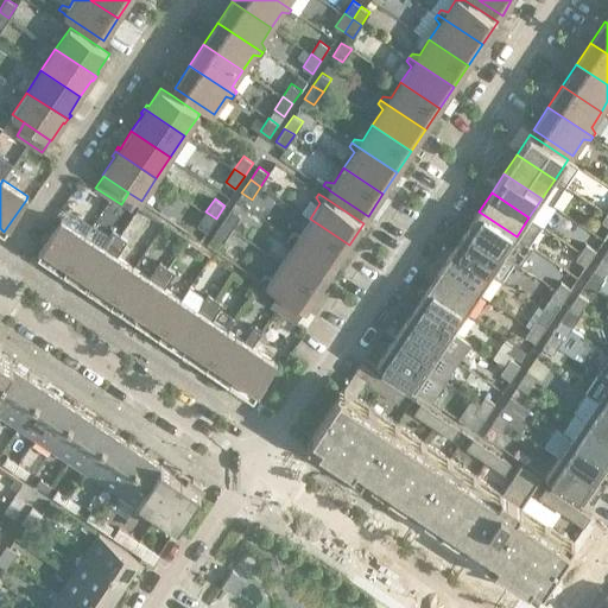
[(232,229),(240,216),(230,209),(222,222),(232,229)]
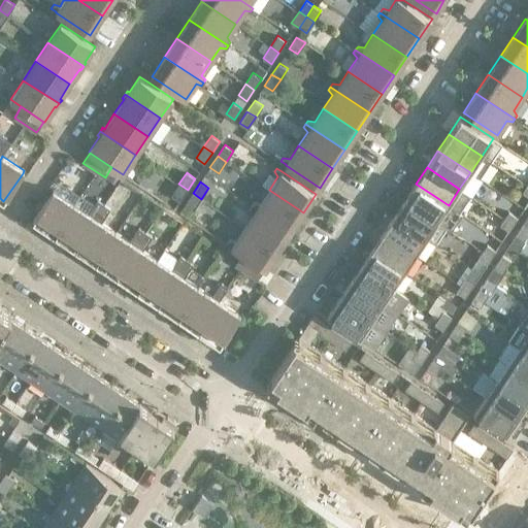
[(179,201),(188,190),(178,184),(171,195),(179,201)]
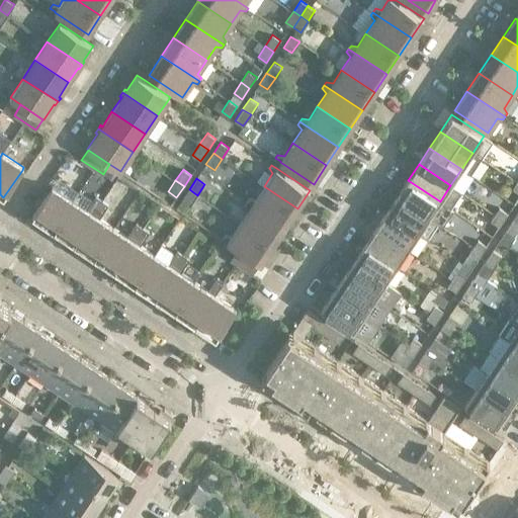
[(440,201),(408,180),(397,196),(429,218),(440,201)]
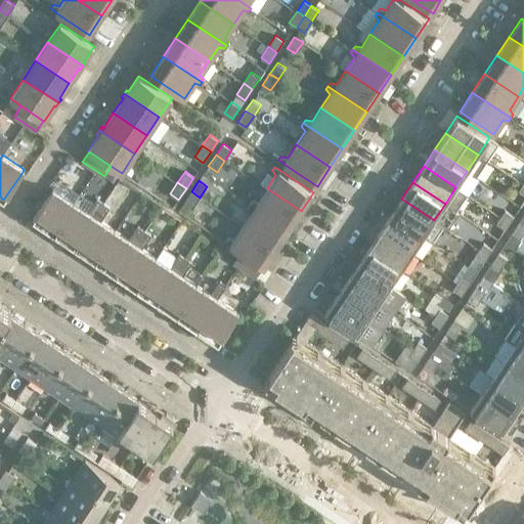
[(52,234),(74,203),(52,188),(33,219),(49,230),(48,232),(52,234)]
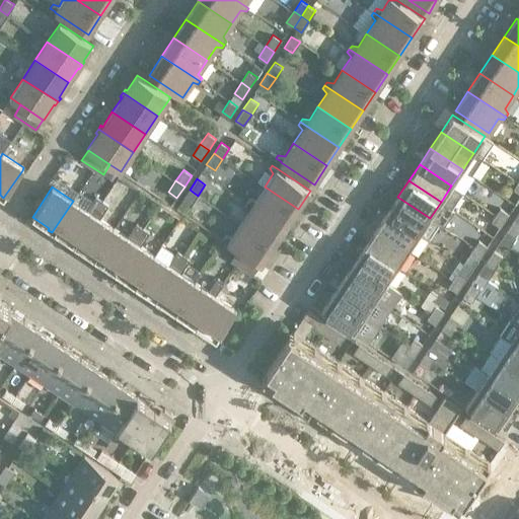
[(298,209),(265,187),(255,200),(249,199),(247,202),(286,227),(298,209)]
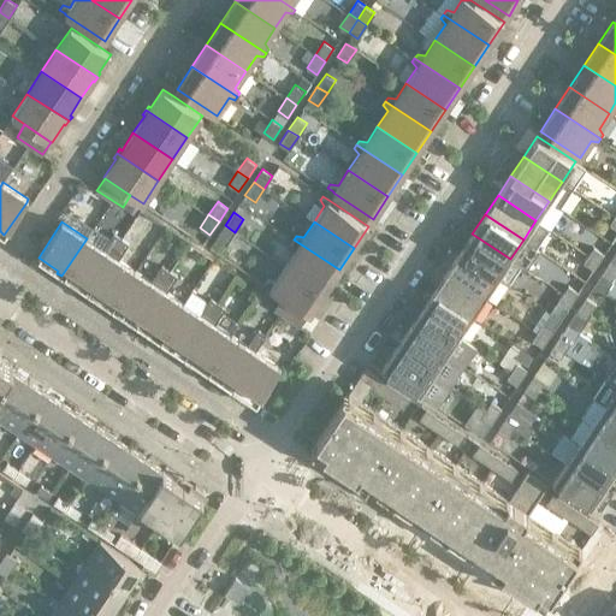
[(226,246),(235,232),(225,225),(215,238),(226,246)]
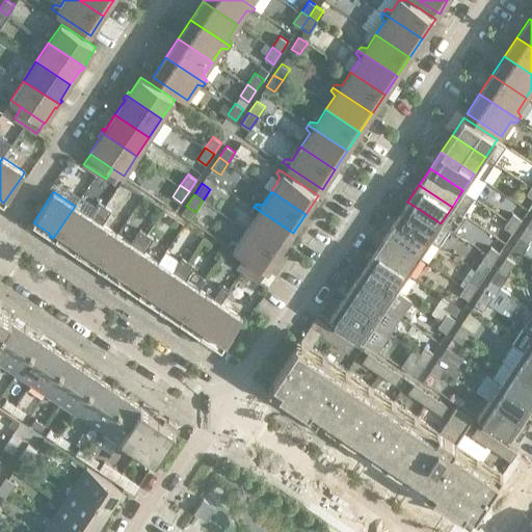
[(441,223),(407,202),(397,218),(430,240),(441,223)]
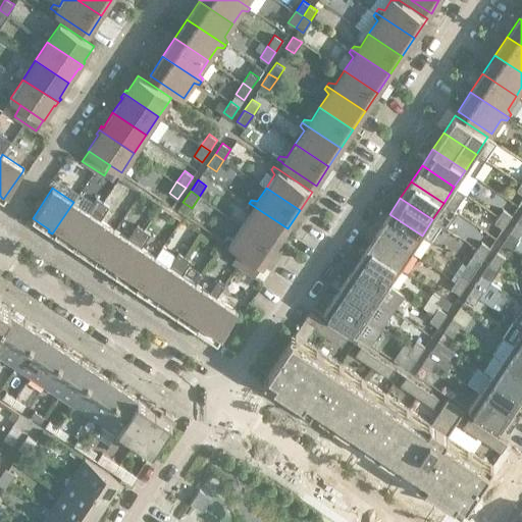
[(73,246),(102,203),(96,199),(88,211),(73,202),(52,233),(56,237),(57,235),(73,246)]
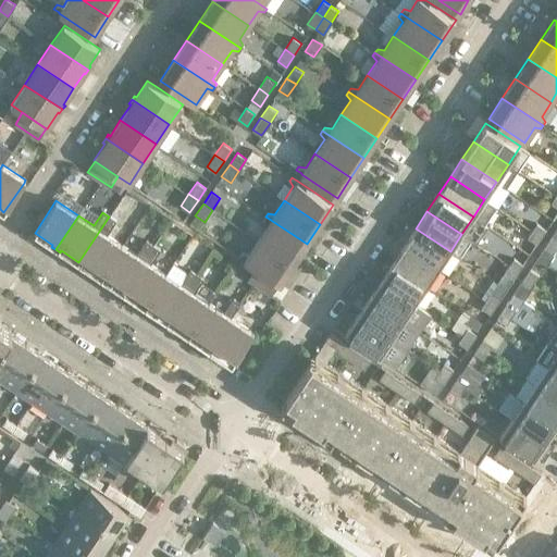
[(99,279),(122,244),(107,234),(115,221),(109,217),(78,262),(96,273),(95,275),(99,279)]
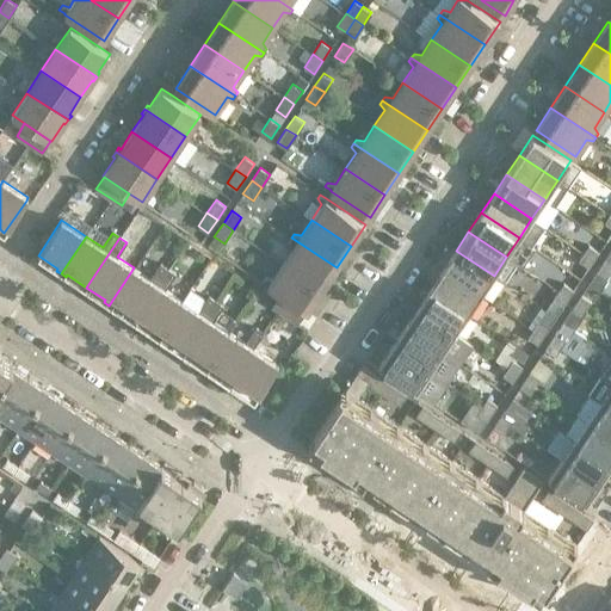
[(337,267),(291,238),(289,241),(292,248),(283,263),(322,289),(337,267)]
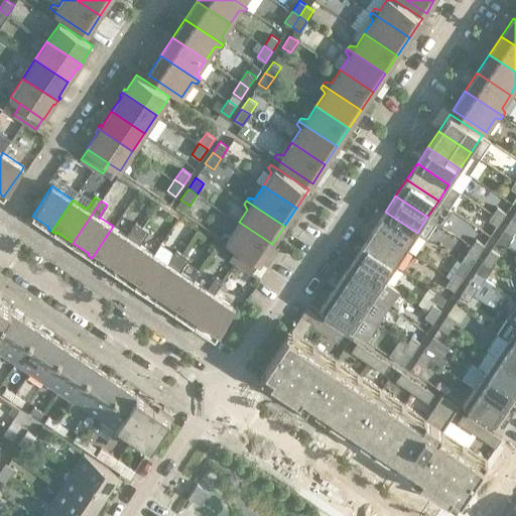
[(502,220),(506,213),(497,207),(493,214),(502,220)]
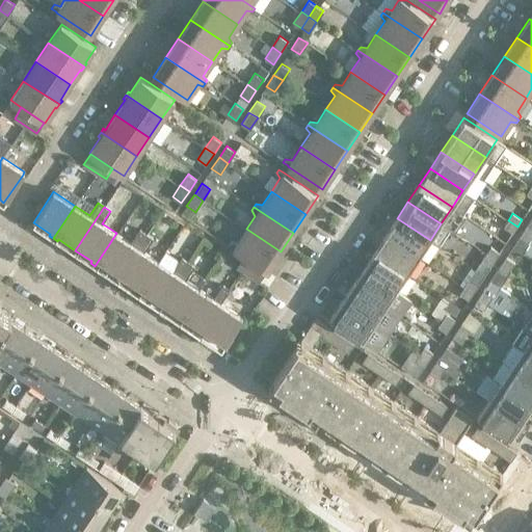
[(430,240),(397,218),(386,235),(419,257),(430,240)]
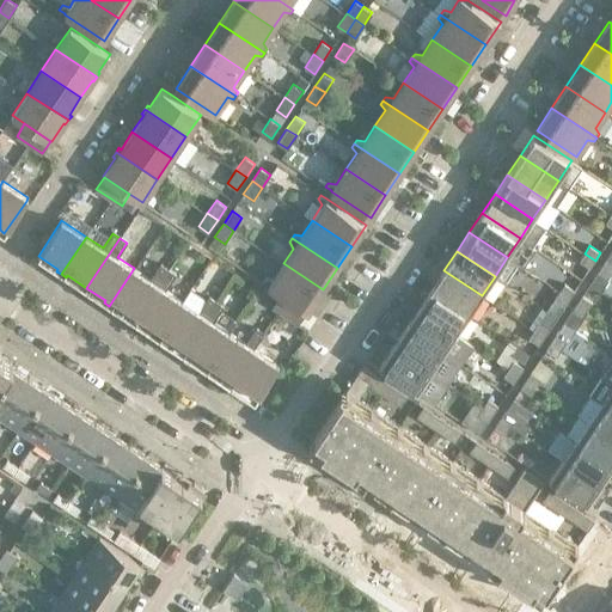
[(589,268),(595,261),(585,254),(580,261),(589,268)]
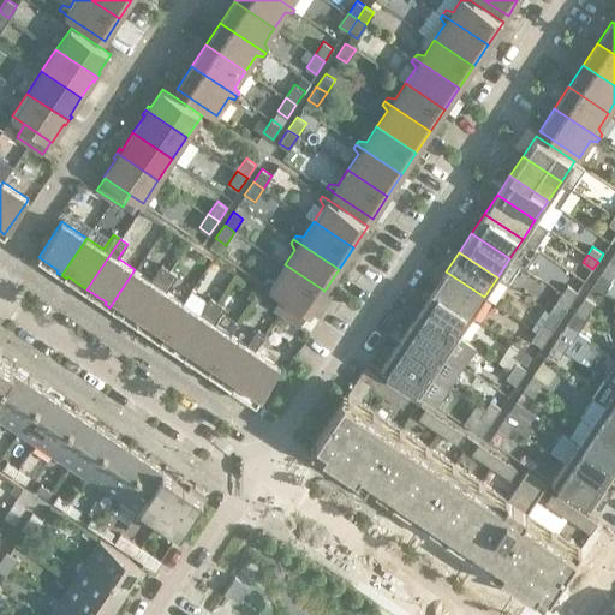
[(614,273),(614,261),(610,258),(604,267),(614,273)]
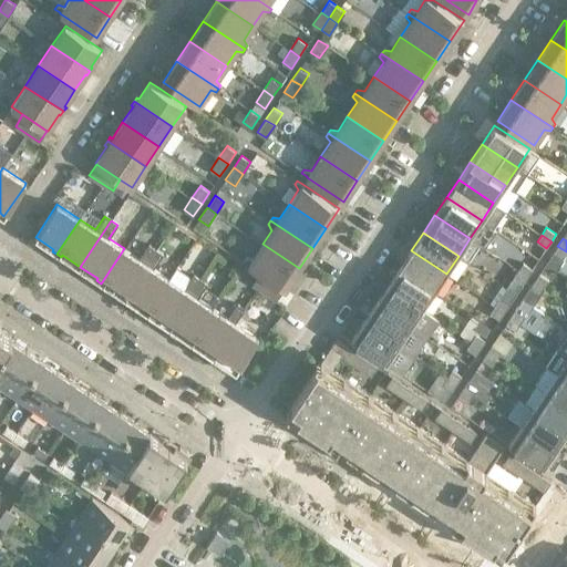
[(299,268),(263,244),(253,258),(246,257),(244,260),(249,264),(248,265),(260,272),(284,288),(285,289),(299,268)]
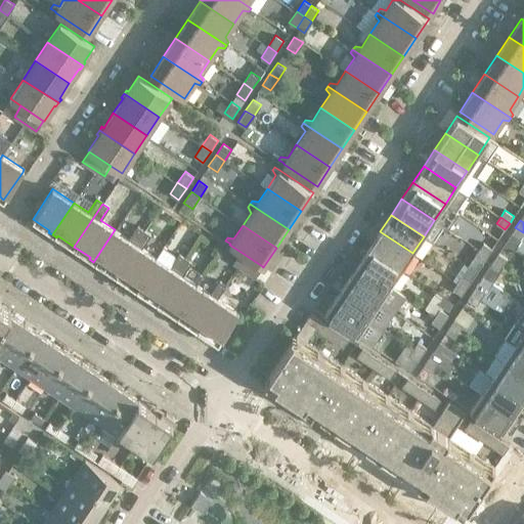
[(115,273),(143,230),(137,226),(129,239),(115,229),(93,262),(97,264),(98,263),(115,273)]
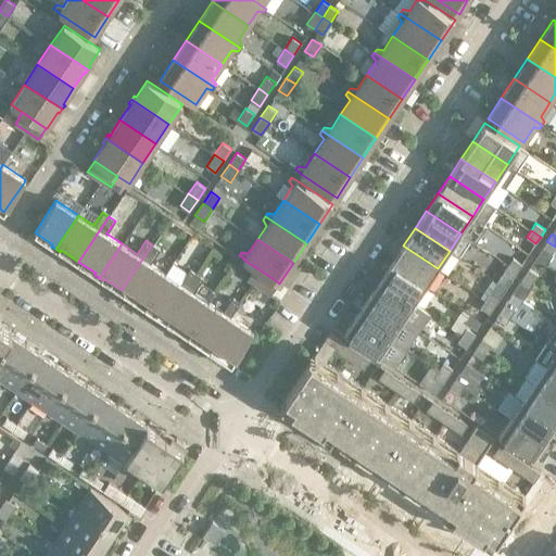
[(552,254),(555,247),(546,241),(542,248),(552,254)]
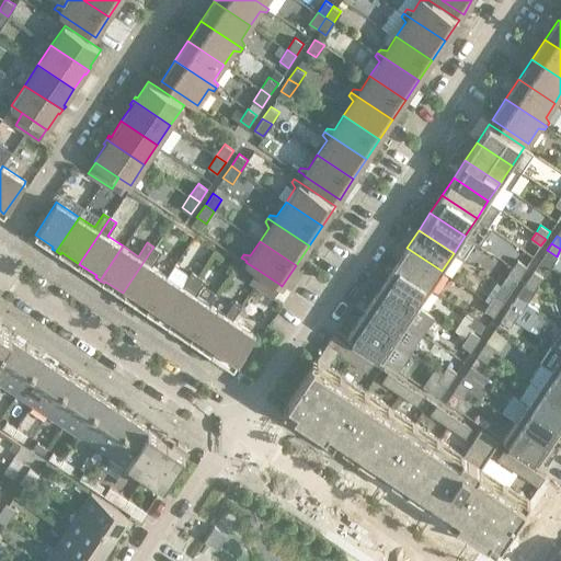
[(144,309),(167,275),(151,265),(160,251),(153,247),(123,293),(141,305),(140,307),(144,309)]
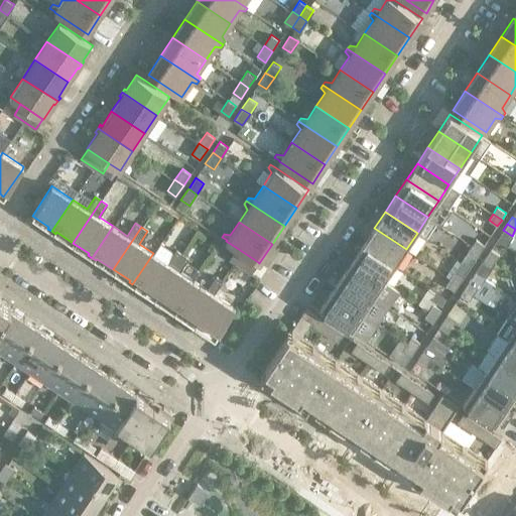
[(406,249),(374,228),(363,244),(395,265),(406,249)]
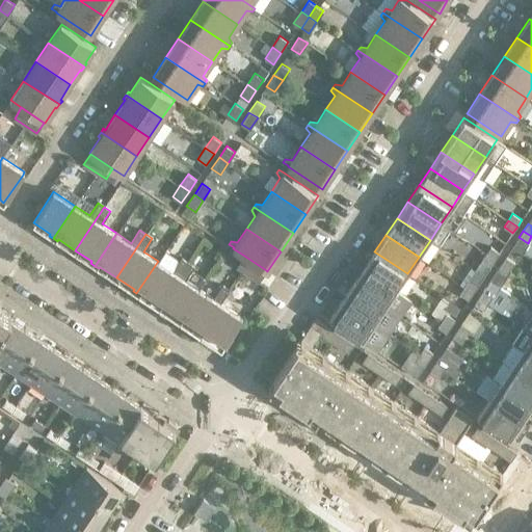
[(495,260),(500,253),(490,246),(486,254),(495,260)]
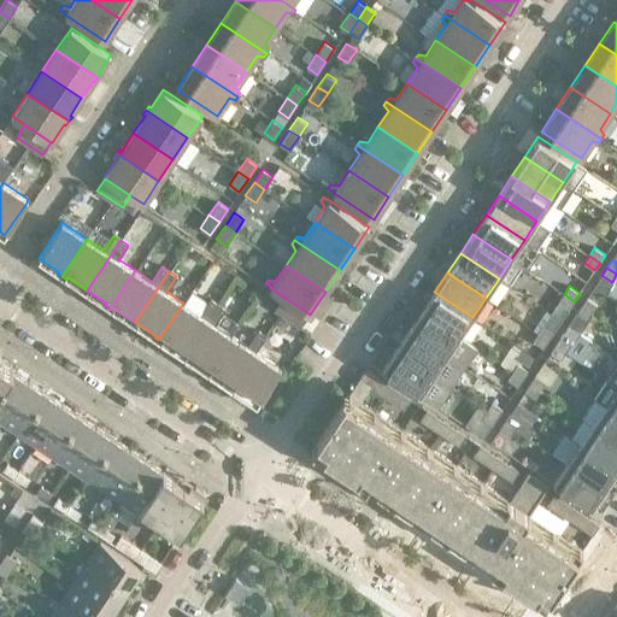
[(472,317),(434,292),(422,311),(460,336),(472,317)]
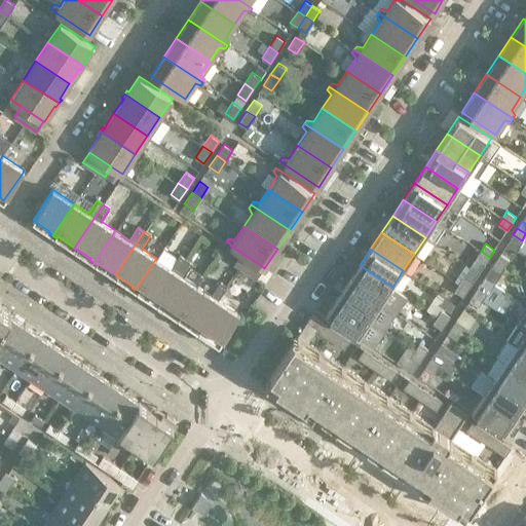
[(485,263),(489,257),(481,251),(476,257),(485,263)]
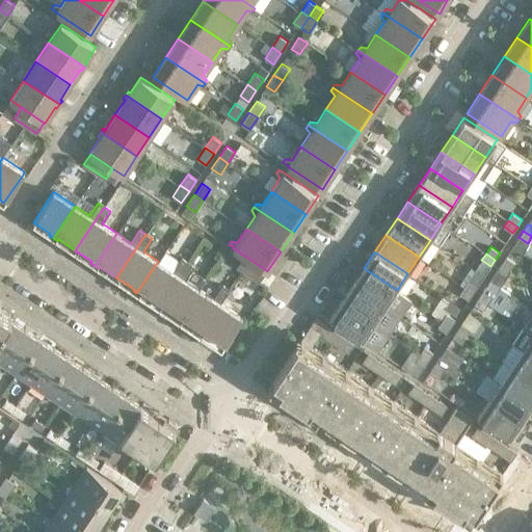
[(266,270),(244,256),(237,266),(259,282),(266,270)]
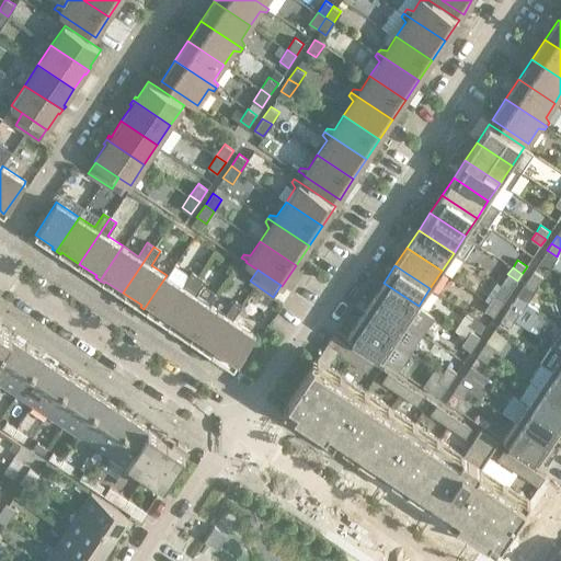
[(538,284),(542,277),(534,271),(528,278),(538,284)]
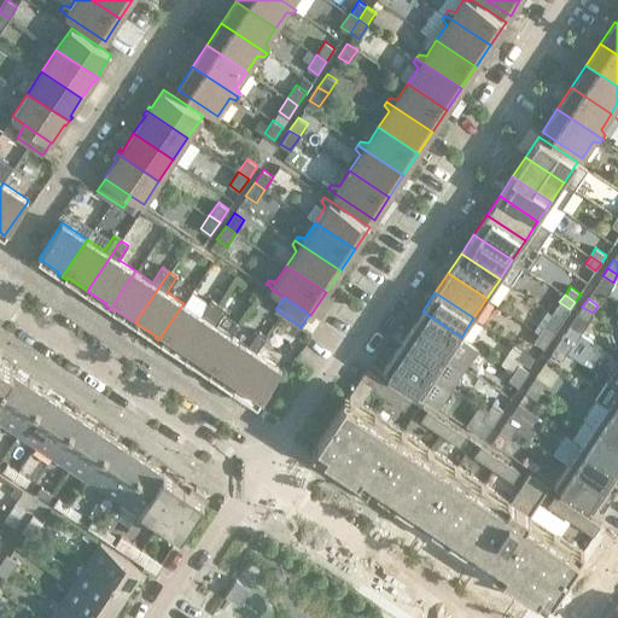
[(184,355),(217,304),(210,299),(200,315),(184,303),(158,340),(163,344),(164,342),(184,355)]
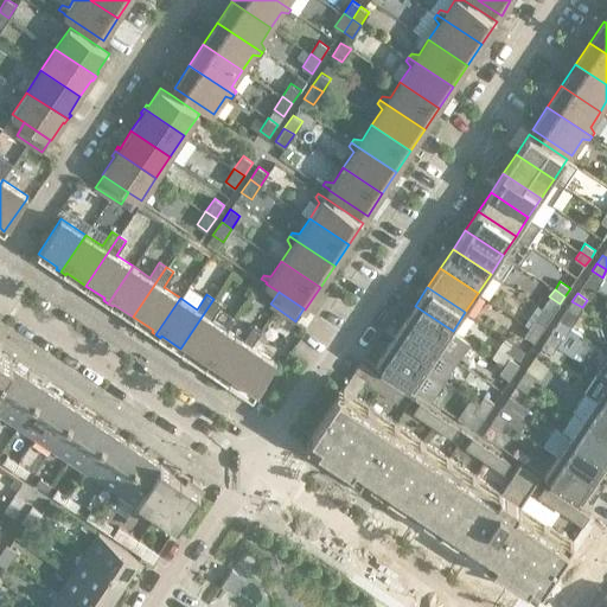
[(203,366),(228,330),(211,319),(221,304),(213,299),(180,349),(200,362),(198,364),(203,366)]
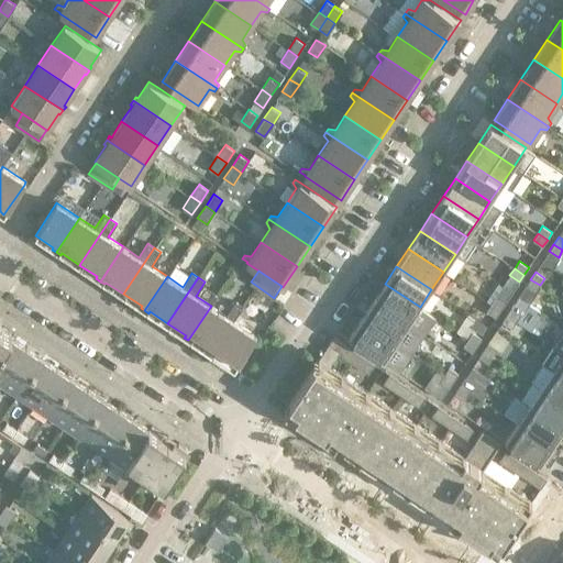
[(536,293),(540,285),(530,279),(526,286),(536,293)]
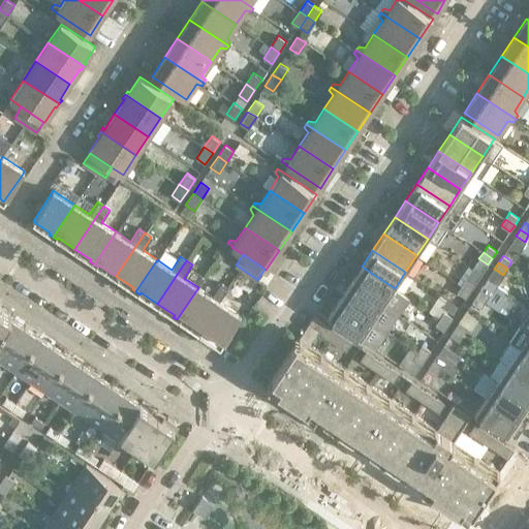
[(395,288),(362,267),(350,283),(383,305),(395,288)]
